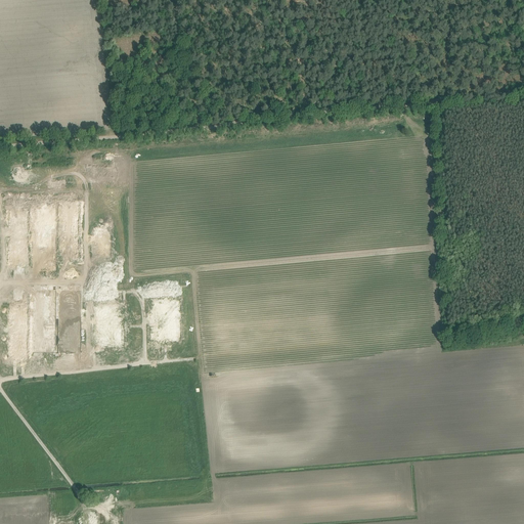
[(79,260),(79,200),(61,200),(61,261),(79,260)]
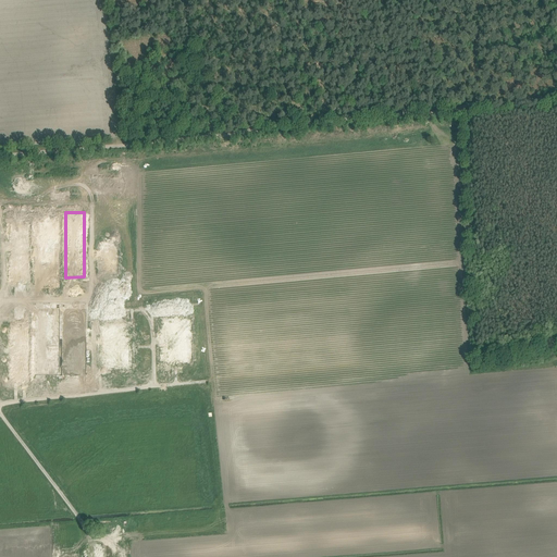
[(61,287),(60,215),(37,215),(37,287),(61,287)]
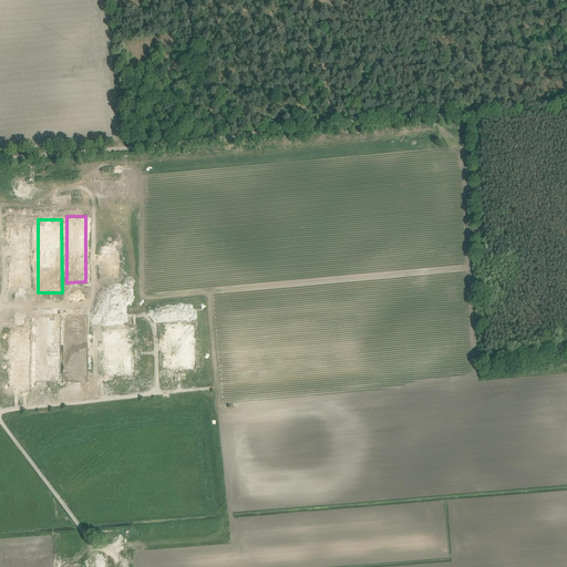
[(31,288),(31,222),(12,222),(12,288),(31,288)]
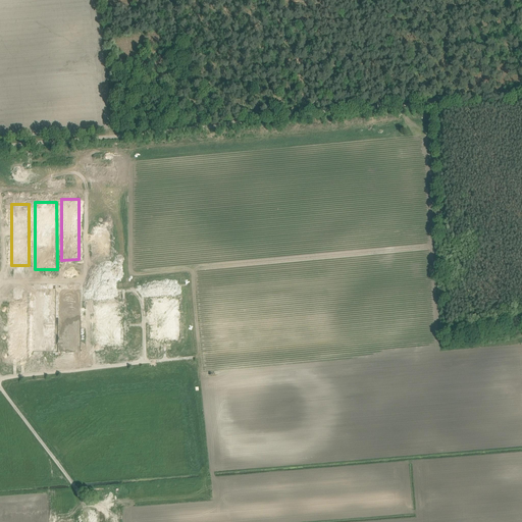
[(94,255),(111,255),(111,226),(93,226),(94,255)]
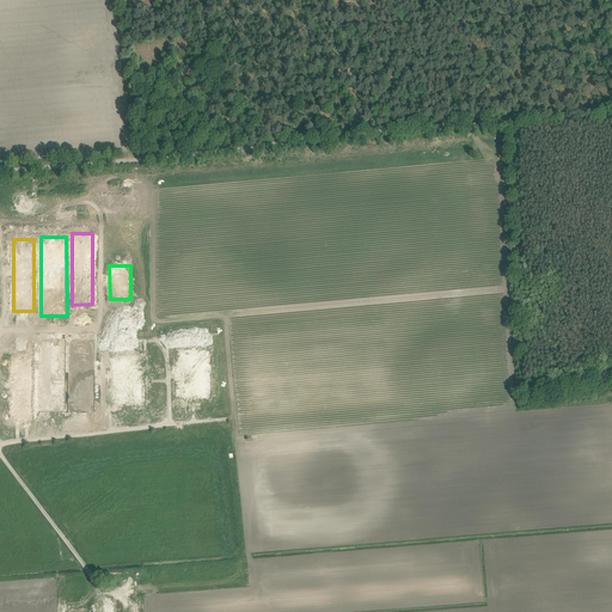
[(147,405),(146,352),(126,352),(126,354),(109,354),(109,373),(97,373),(96,337),(79,337),(40,338),(40,348),(54,347),(54,352),(59,349),(67,348),(69,352),(69,355),(72,357),(73,357),(66,363),(79,363),(80,402),(79,401),(79,412),(96,411),(96,380),(109,380),(109,407),(147,405)]
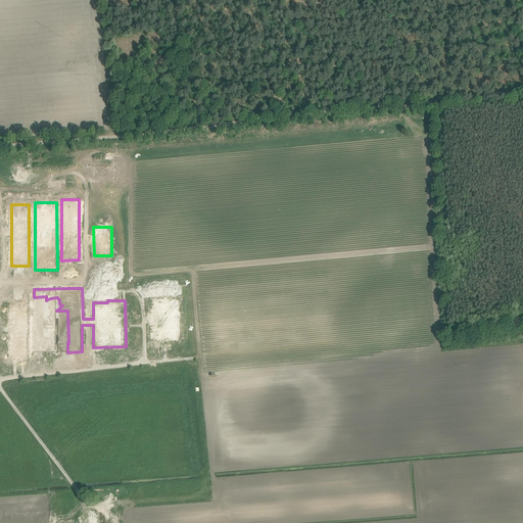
[(150,313),(150,340),(179,340),(179,330),(179,316),(181,316),(181,297),(150,297),(150,313)]
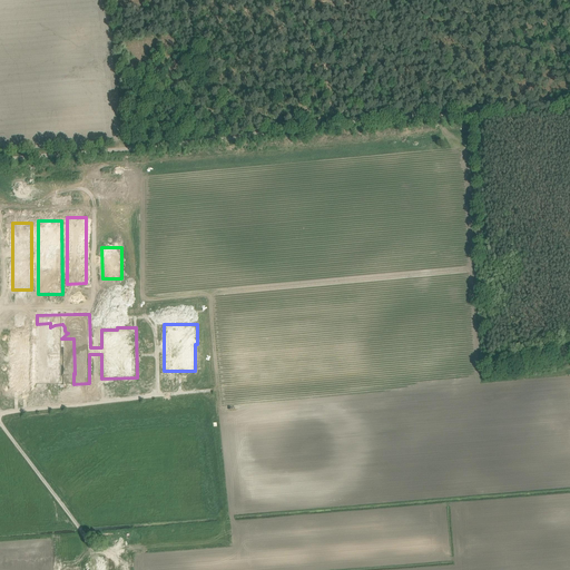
[(12,325),(12,392),(31,392),(30,325),(12,325)]
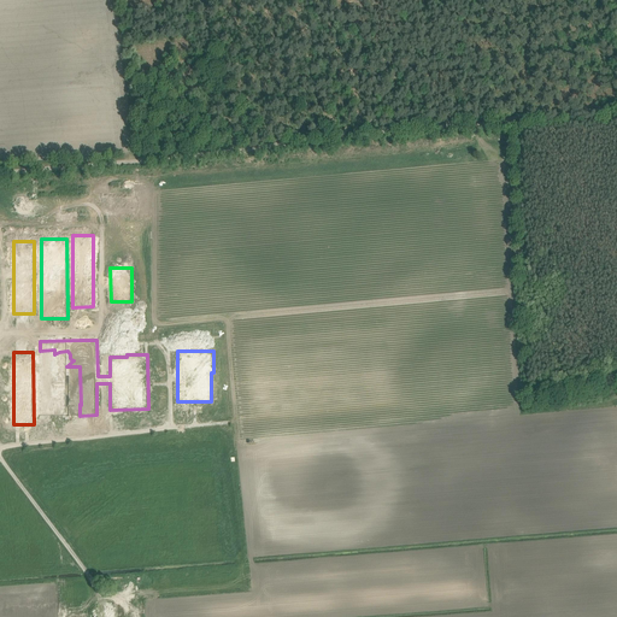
All buildings are outlined.
